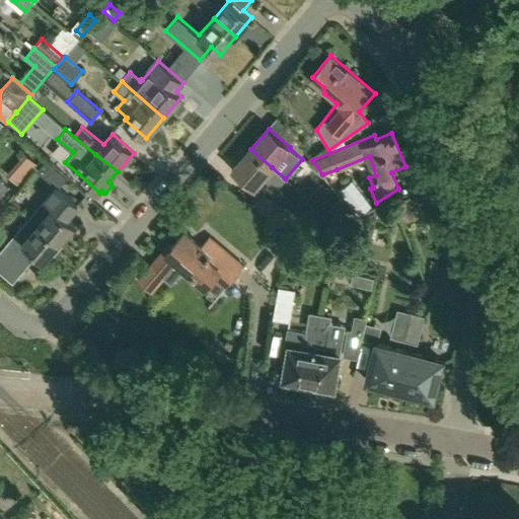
[(253,188),(272,167),(250,149),(233,169),(253,188)]
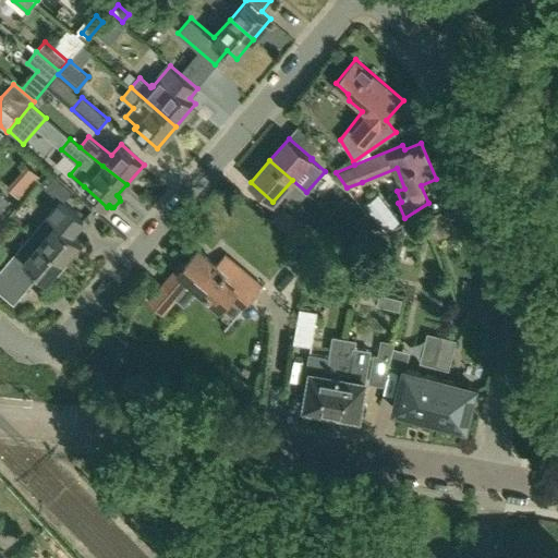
[(29,167),(21,177),(31,184),(39,174),(29,167)]
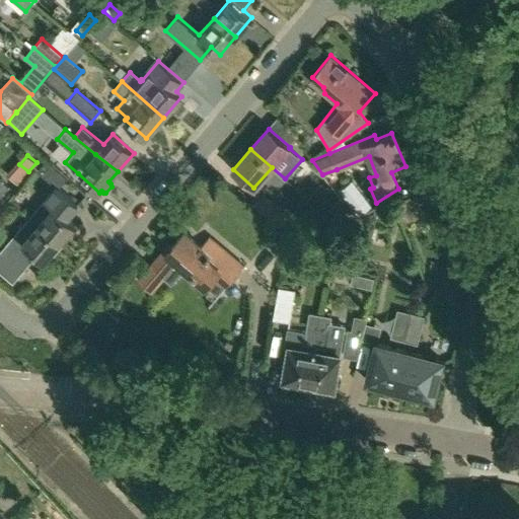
[(36,170),(55,187),(56,186),(59,188),(67,177),(47,159),(36,170)]
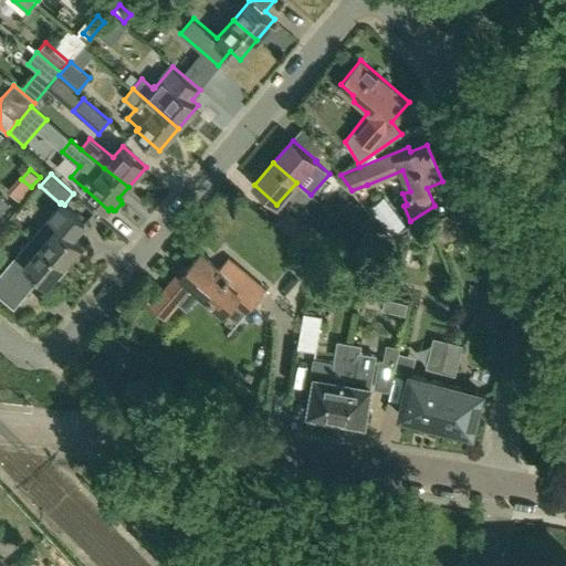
[(0,213),(10,202),(0,192),(0,213)]
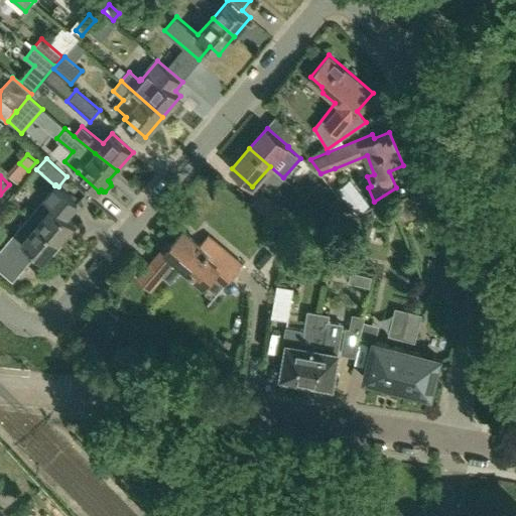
[(29,216),(38,224),(58,242),(76,223),(67,216),(78,204),(58,186),(55,184),(54,185),(29,216)]
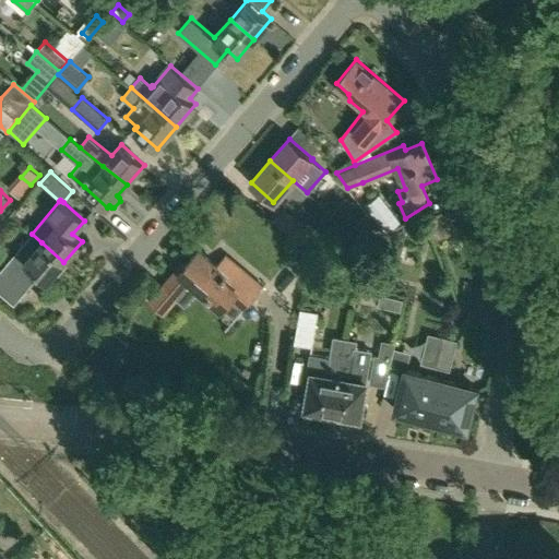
[(271,221),(298,244),(310,230),(282,207),(271,221)]
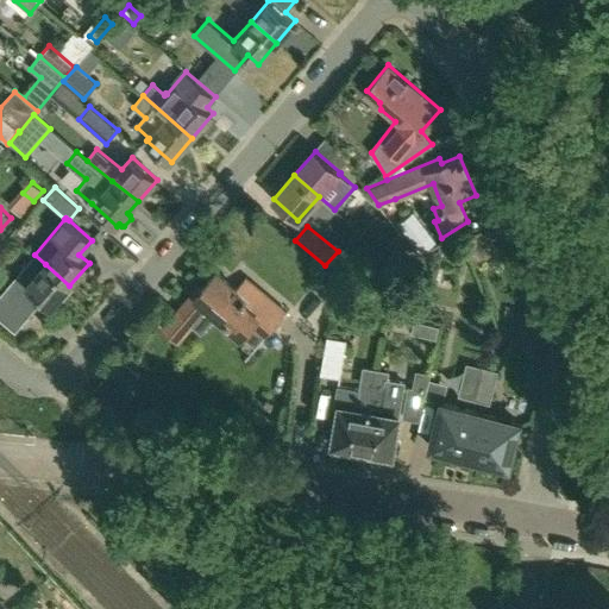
[(409,245),(400,256),(413,267),(420,258),(409,245)]
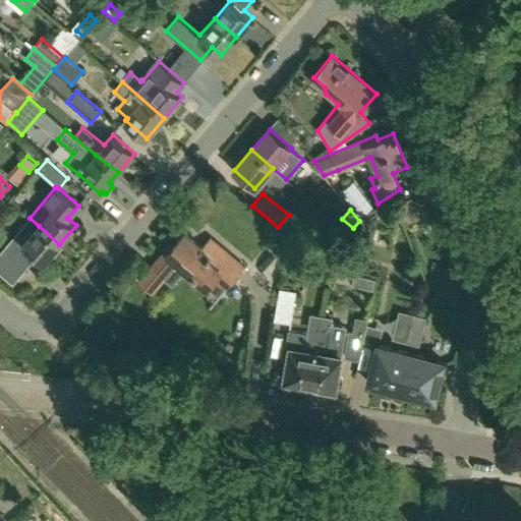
[(0,269),(12,280),(24,268),(36,254),(44,262),(59,244),(39,226),(30,218),(12,237),(20,243),(10,254),(5,250),(0,256),(0,269)]
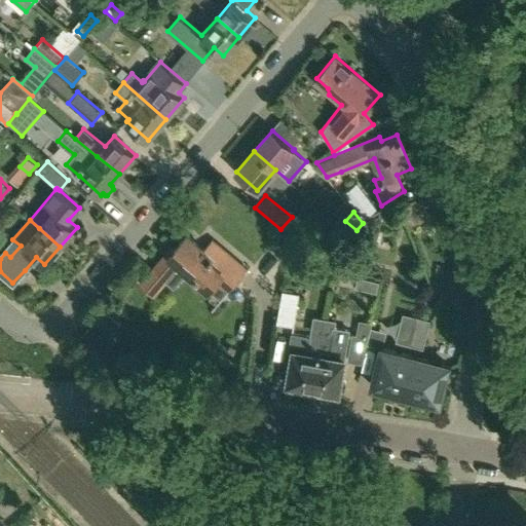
[(188,234),(186,237),(181,233),(140,284),(154,296),(165,282),(174,288),(187,271),(209,290),(217,279),(229,290),(247,268),(214,240),(205,250),(188,234)]
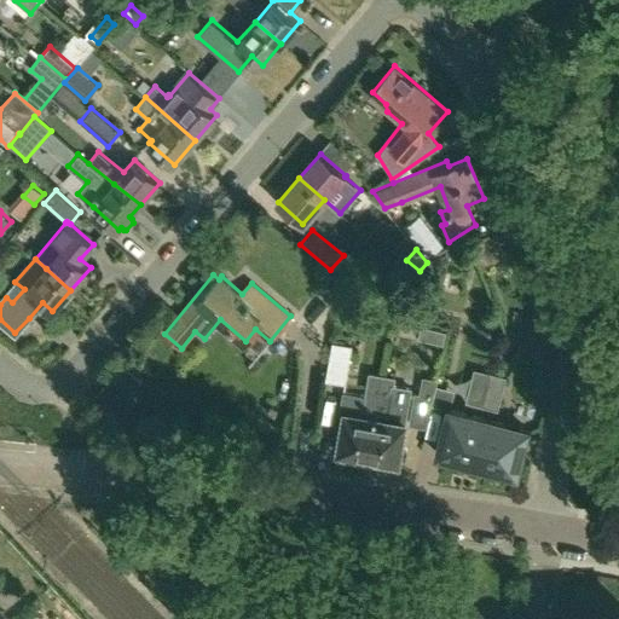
[(544,356),(548,340),(543,308),(534,307),(531,325),(528,325),(522,351),(544,356)]
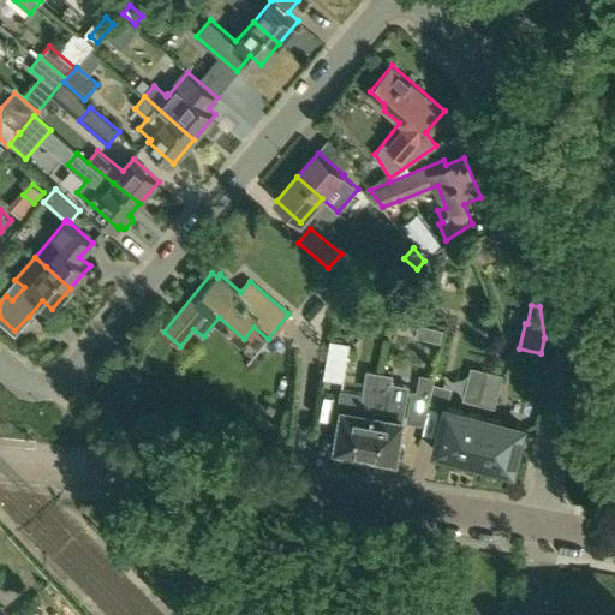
[(332,340),(324,377),(344,381),(351,344),(332,340)]
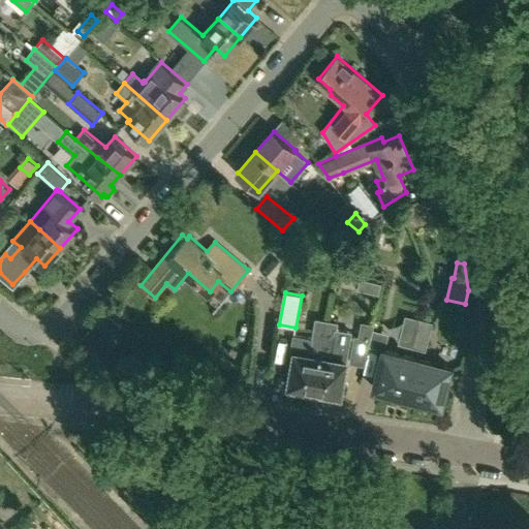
[(433,322),(407,315),(400,344),(425,351),(433,322)]
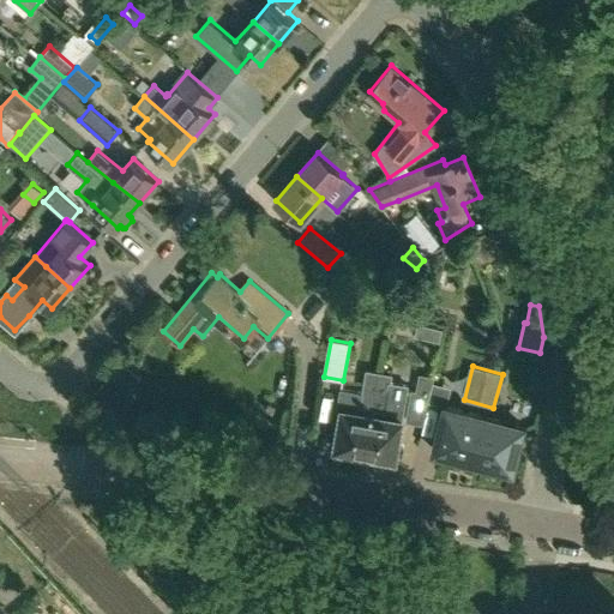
[(336,447),(366,452),(379,372),(375,390),(363,387),(362,392),(339,387),(336,410),(342,411),(338,431),(333,433),(331,437),(332,443),(336,445),(336,447)]
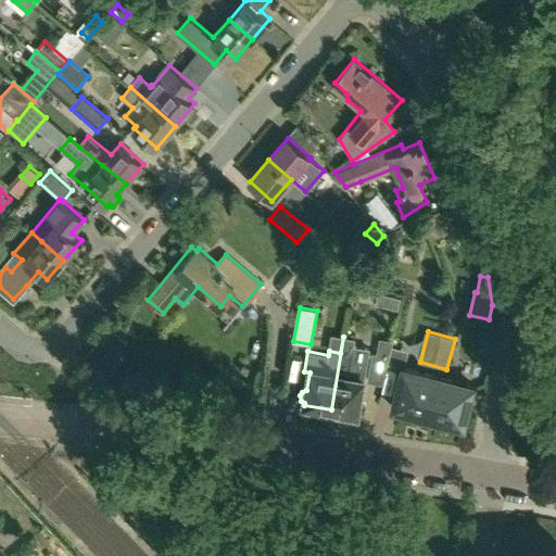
[(361,400),(364,378),(369,348),(354,345),(355,339),(343,337),(331,409),(357,414),(358,413),(363,411),(365,407),(364,402),(361,400)]
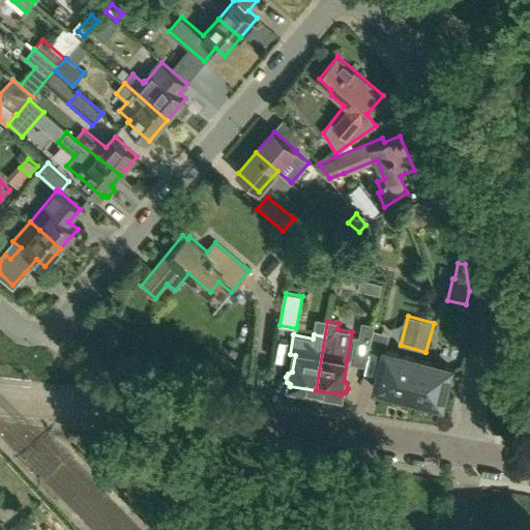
[(384,351),(383,355),(375,388),(408,396),(418,358),(385,350),(389,334),(373,330),(371,337),(372,337),(369,347),(384,351)]
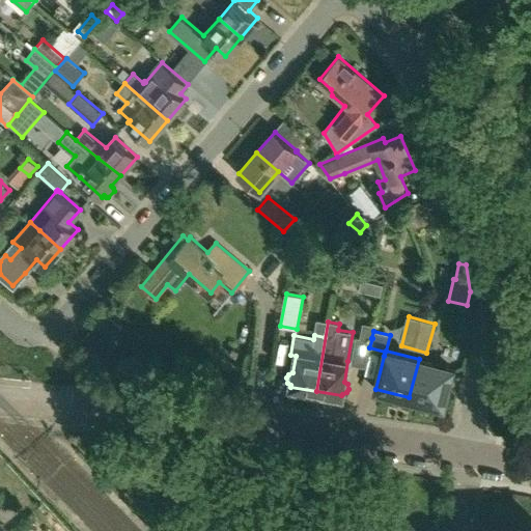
[(371,338),(356,338),(352,364),(364,366),(369,347),(372,338),(371,338)]
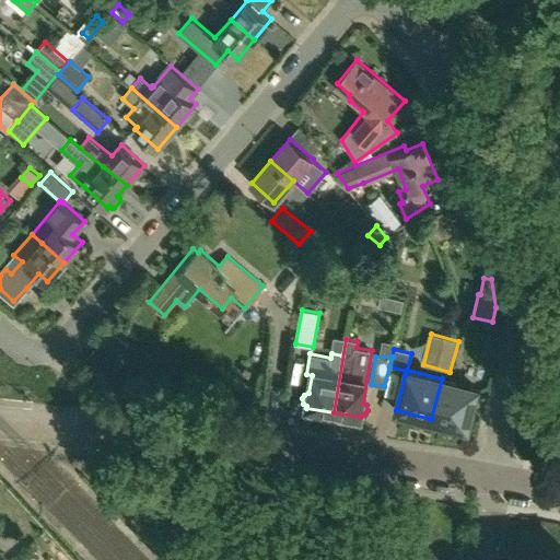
[(442,378),(431,419),(467,428),(477,387),(442,378)]
